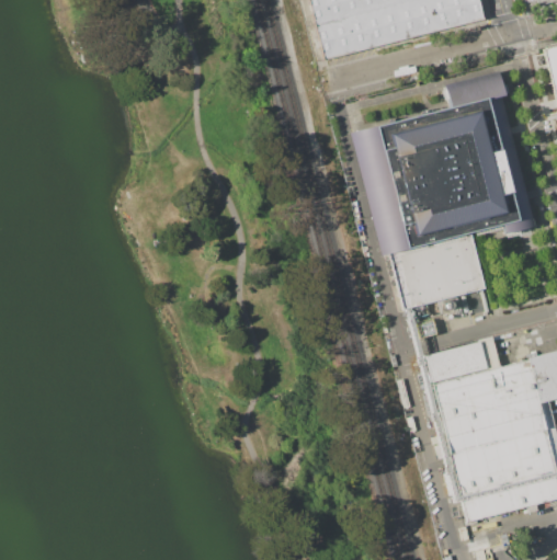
[(412,0),(318,24),(311,0),(412,0)]
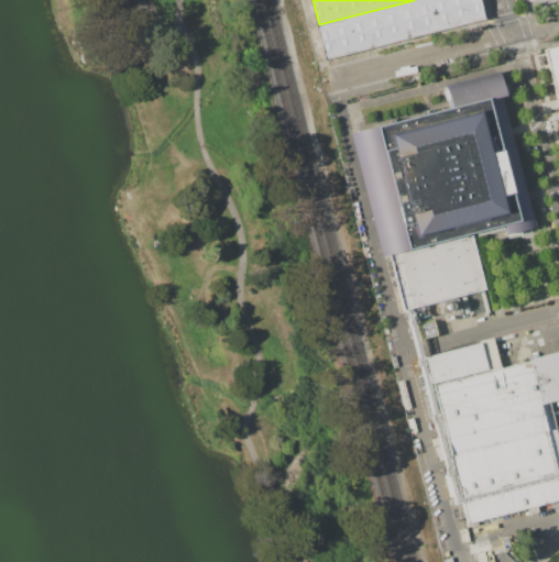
[(328,58),(488,17),(482,0),(414,0),(319,24),(328,58)]
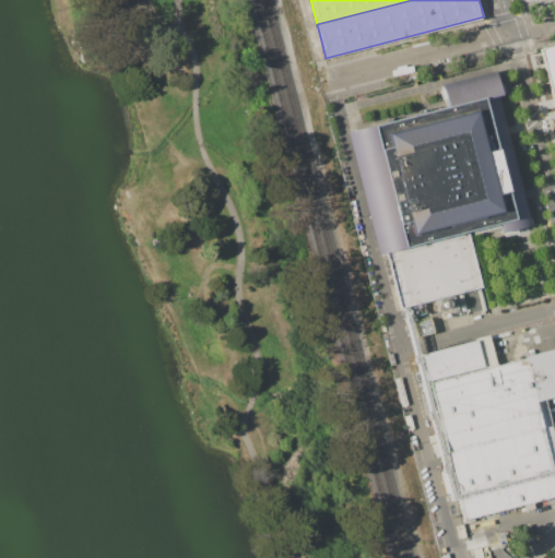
[(554,1),(527,9),(523,0),(554,0),(554,1)]
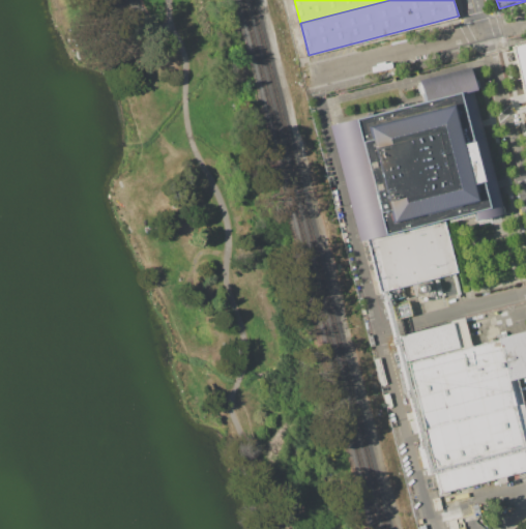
[(525,43),(515,47),(525,91),(525,43)]
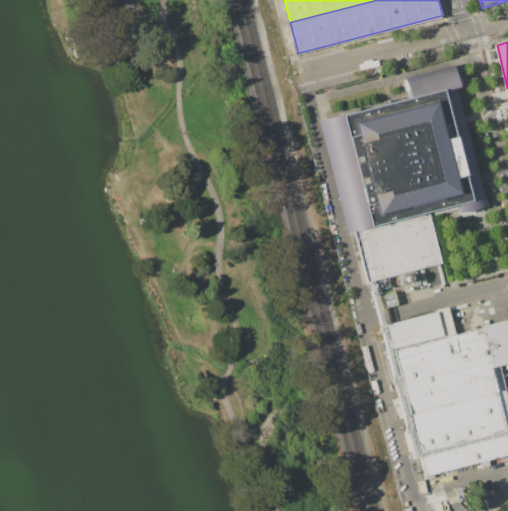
[(347,232),(473,199),(445,89),(318,119),(347,232)]
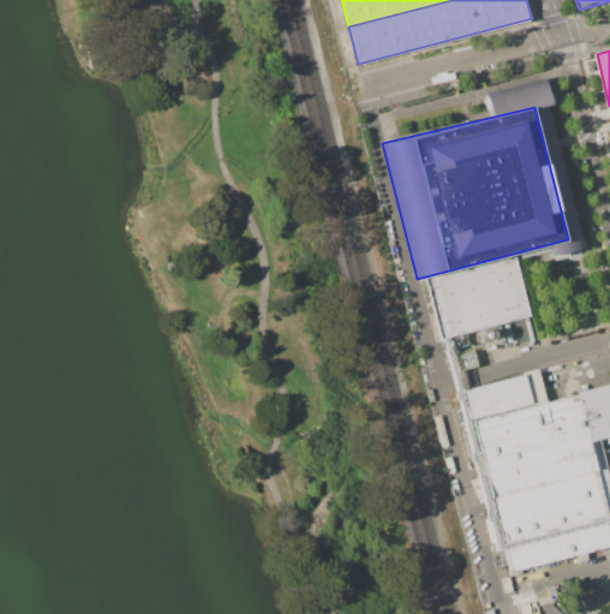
[(430,276),(444,339),(534,316),(516,255),(430,276)]
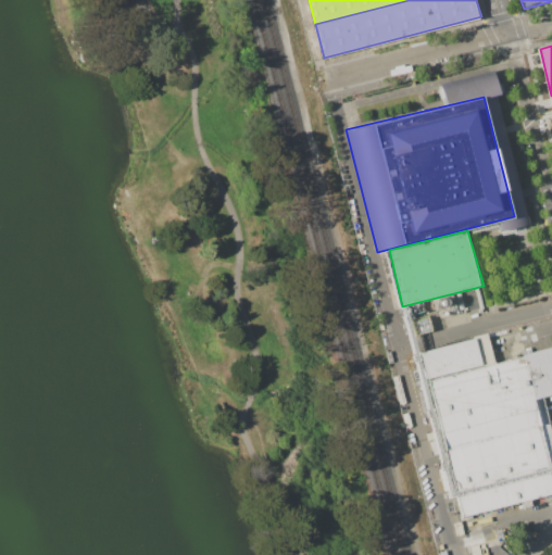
[(411,336),(435,330),(430,316),(406,322),(411,336)]
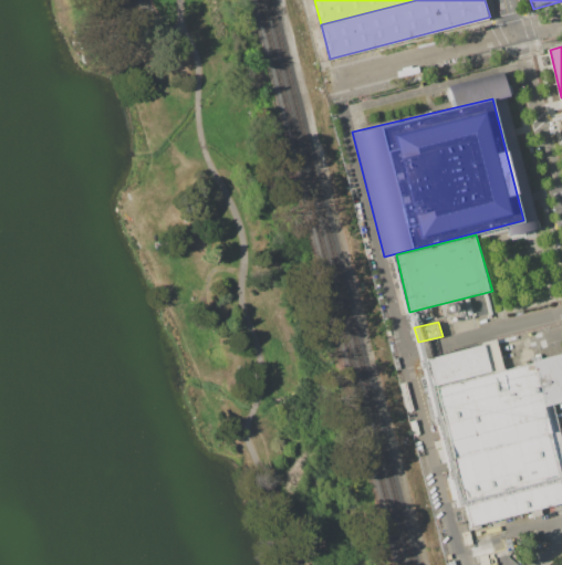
[(438,386),(432,357),(487,345),(493,370),(438,386)]
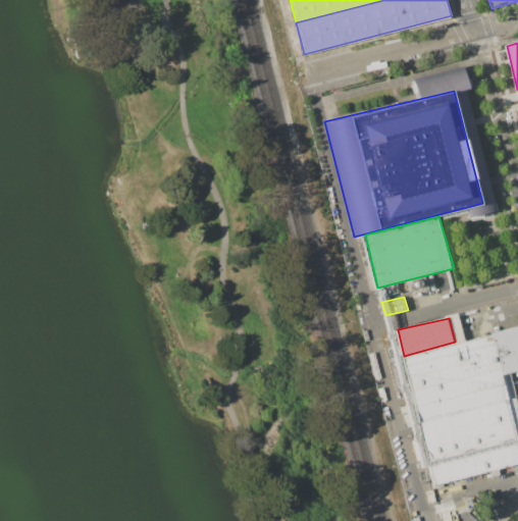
[(435,484),(517,464),(517,436),(503,374),(517,370),(517,324),(455,342),(404,356),(435,484)]
